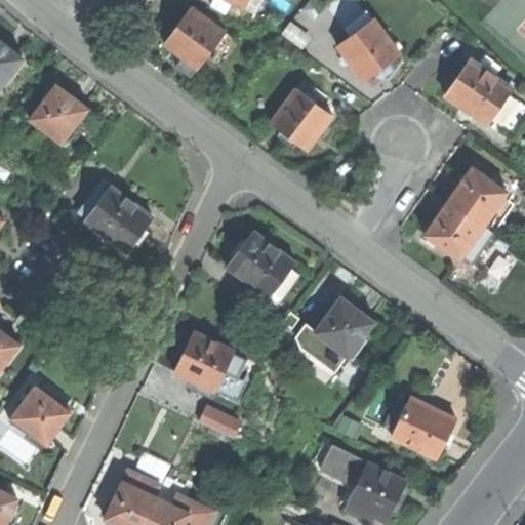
[(248,0),(245,7),(254,13),(261,0),(248,0)]
